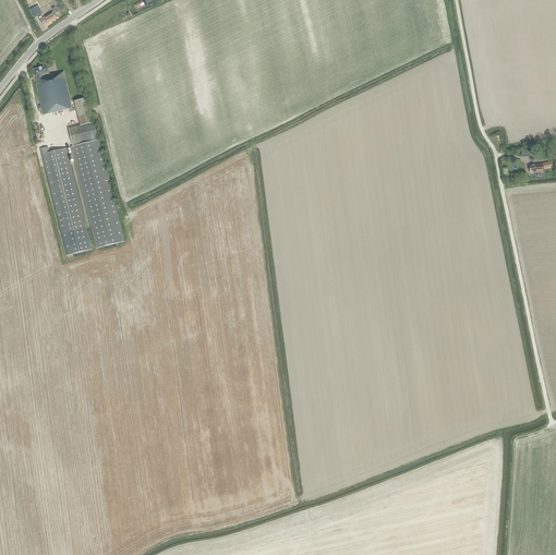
[(57,9),(53,3),(50,5),(51,8),(40,14),(37,16),(39,20),(43,17),(45,22),(50,17),(56,14),(53,11),(57,9)]
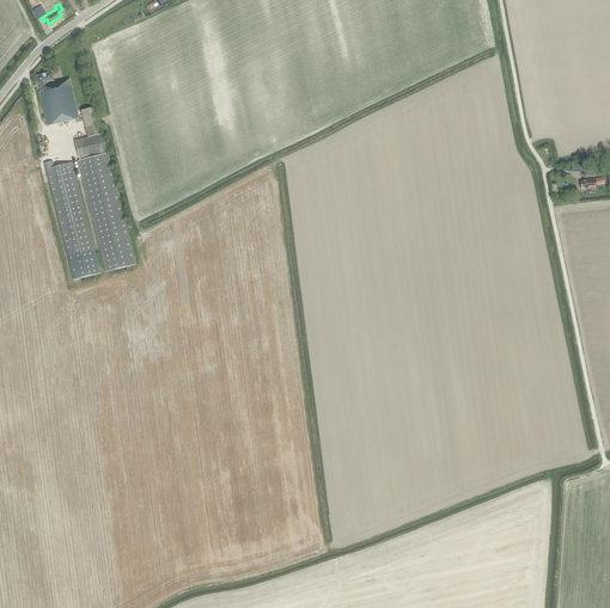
[(43,71),(41,71),(41,72),(35,73),(36,81),(38,87),(38,88),(37,88),(46,123),(77,116),(67,75),(52,79),(49,69),(43,71)]
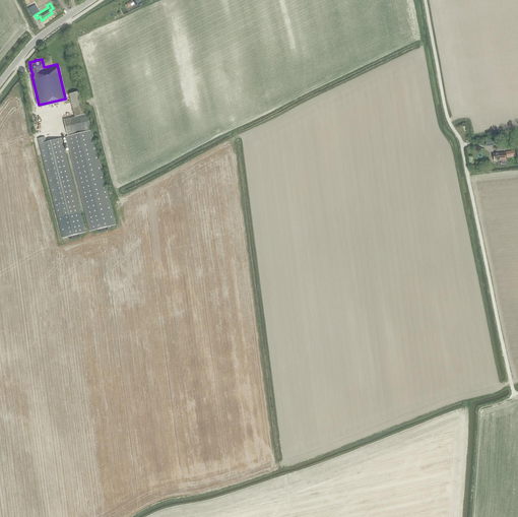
[(66,134),(89,129),(85,112),(83,112),(77,88),(68,91),(73,115),(62,117),(66,134)]
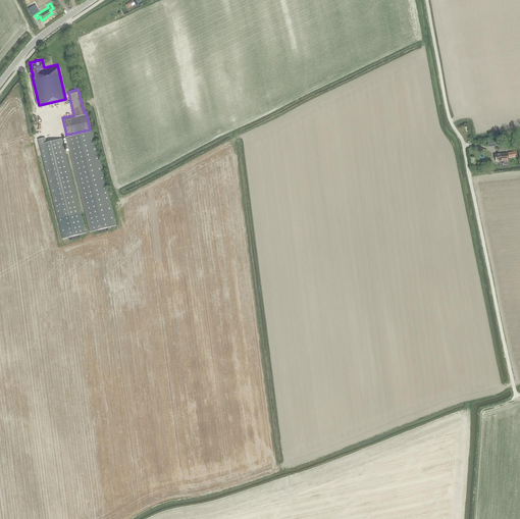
[(107,228),(106,225),(113,223),(90,130),(66,135),(65,136),(88,229),(96,227),(97,230),(107,228)]
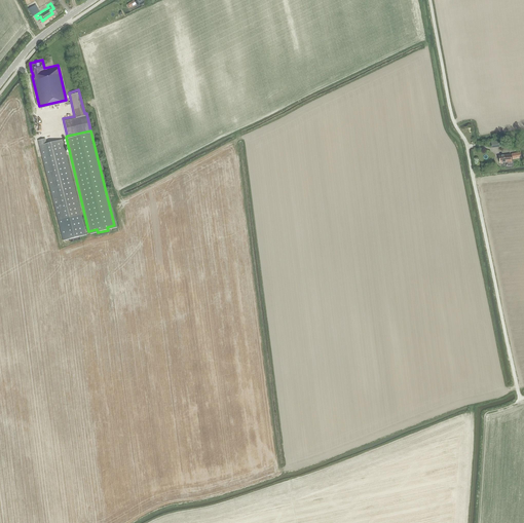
[(36,138),(58,225),(62,238),(68,236),(69,240),(79,237),(78,234),(84,232),(60,137),(46,141),(46,139),(44,139),(43,136),(36,138)]
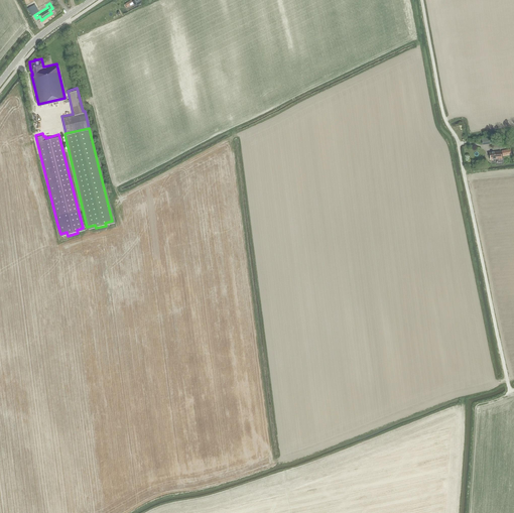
[(494,160),(501,159),(501,156),(500,156),(499,149),(488,150),(488,157),(492,156),(492,157),(493,159),(494,160)]
